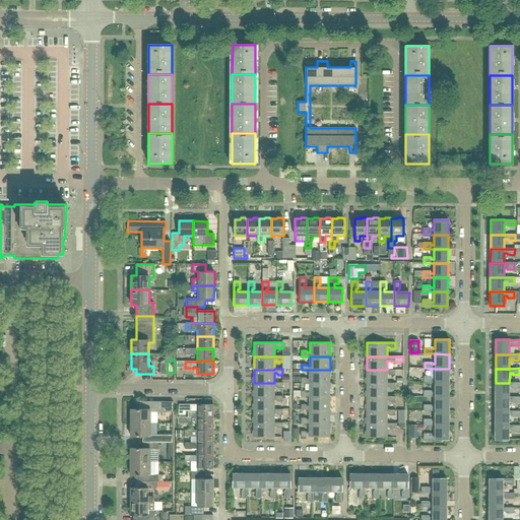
[(435,383),(449,383),(449,369),(435,369),(435,378),(432,378),(432,377),(425,377),(425,383),(435,383)]
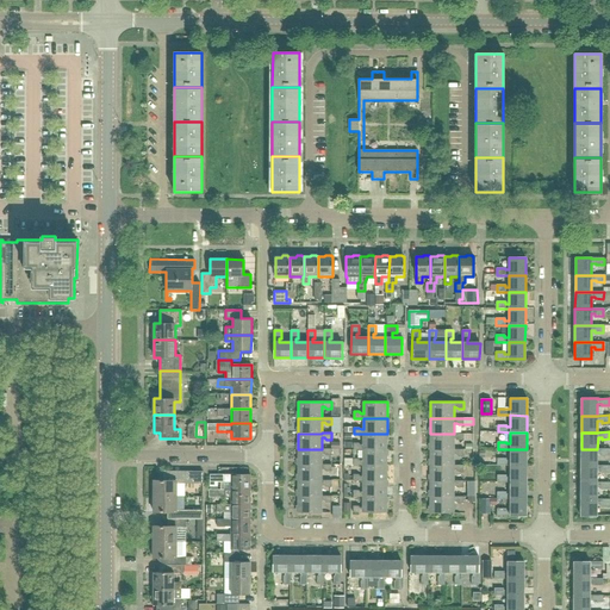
[(363,449),(387,449),(387,434),(363,434),(363,444),(361,444),(359,443),(354,443),(353,449),(363,449)]
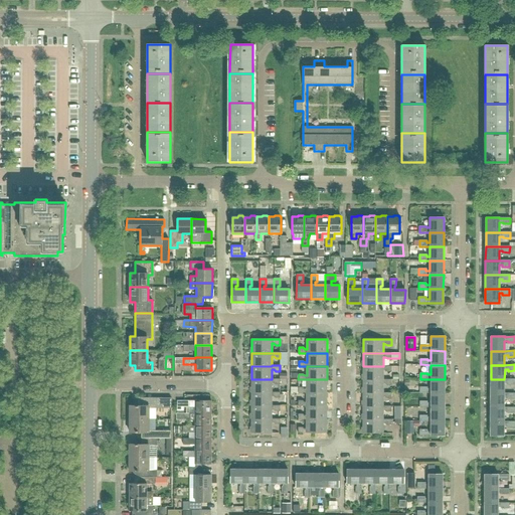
[(383,366),(363,366),(363,379),(383,379),(383,370),(385,370),(387,372),(391,372),(391,366),(383,366)]
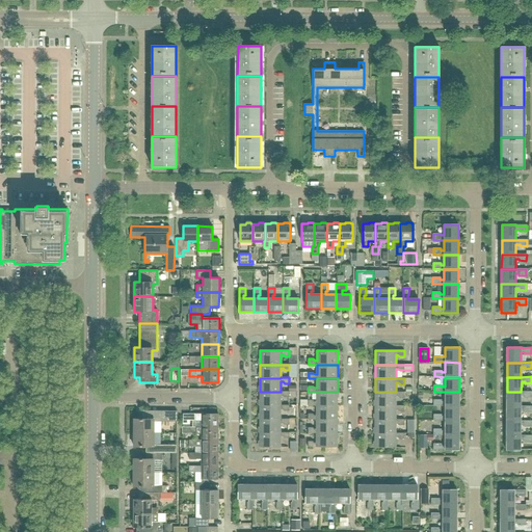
[(531,391),(521,392),(507,392),(506,406),(521,406),(521,396),(525,396),(525,398),(531,397),(531,391)]
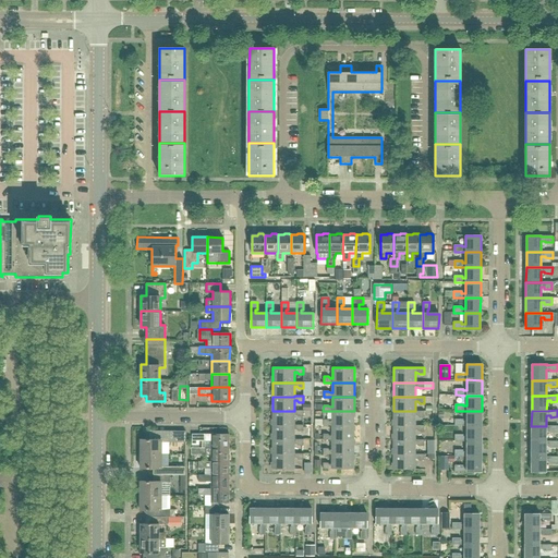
[(303,411),(294,411),(273,411),(273,425),(294,425),(294,415),(296,415),(299,416),(303,416),(303,411)]
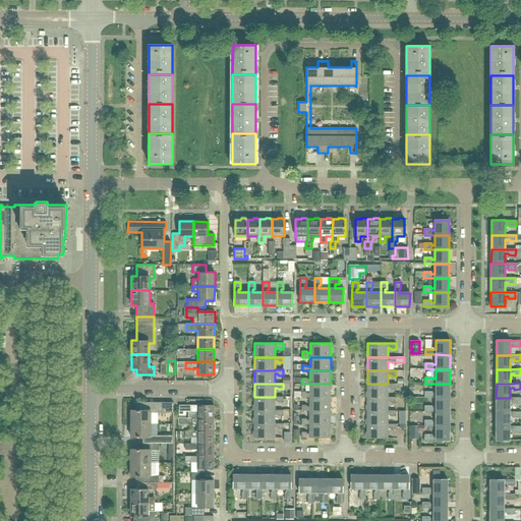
[(331,397),(331,384),(310,384),(309,394),(308,394),(306,392),(301,392),(301,398),(309,398),(309,397),(331,397)]
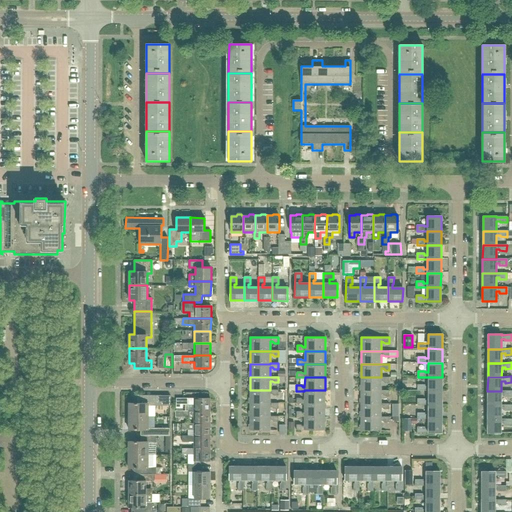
[(389,377),(381,377),(361,377),(361,391),(381,391),(381,390),(381,381),(383,381),(385,383),(389,383),(389,377)]
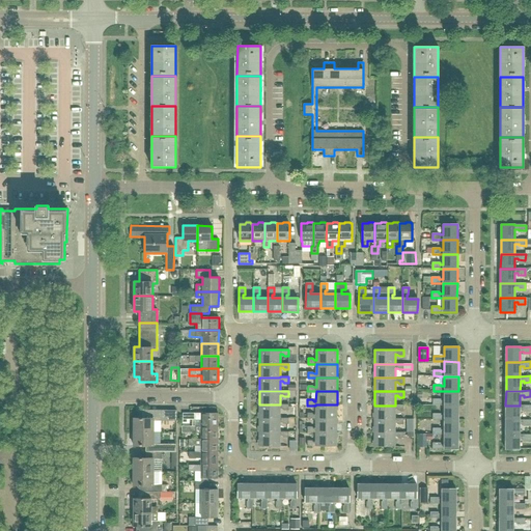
[(444,406),(458,406),(458,391),(444,391),(444,401),(441,401),(441,399),(432,399),(432,406),(444,406)]
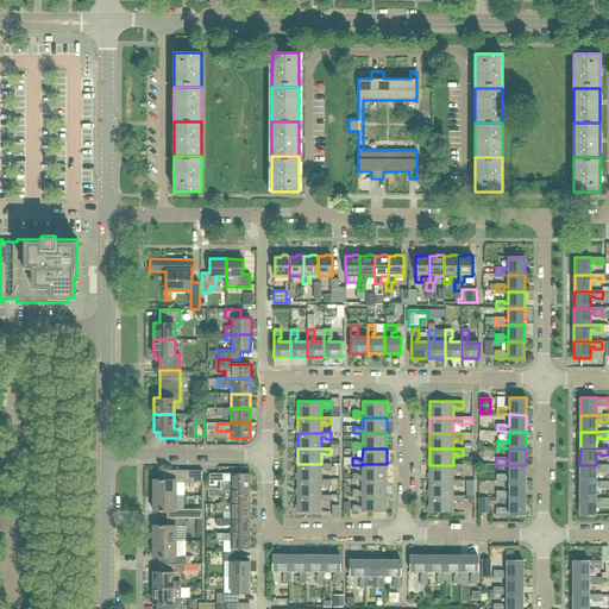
[(331,464),(321,464),(297,464),(297,479),(321,479),(321,469),(324,469),(326,470),(331,470),(331,464)]
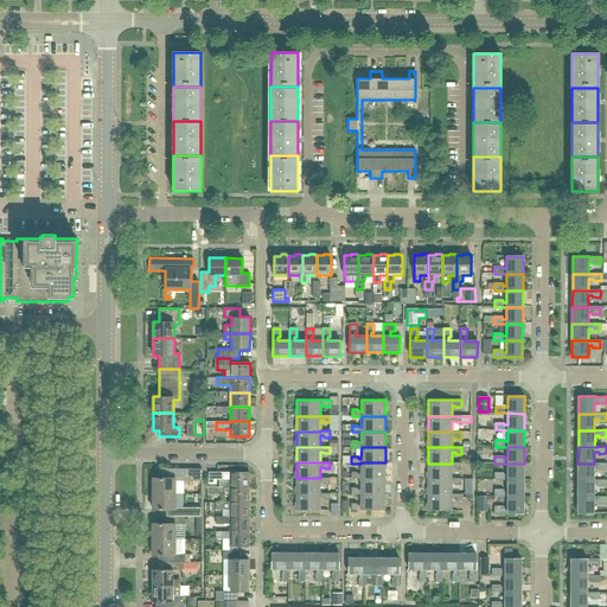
[(384,479),(385,462),(360,462),(360,464),(360,474),(359,474),(357,472),(351,472),(351,479),(360,479),(384,479)]
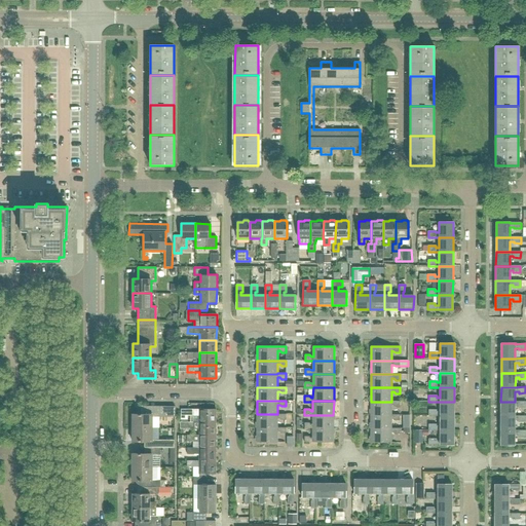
[(400,401),(391,401),(391,402),(371,402),(371,415),(391,415),(391,414),(391,405),(393,405),(395,407),(400,407),(400,401)]
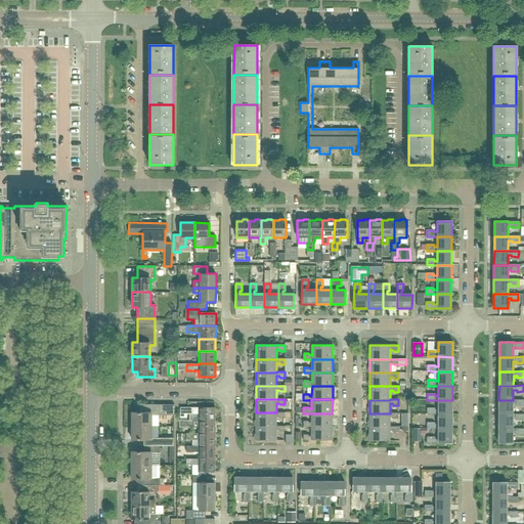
[(523,399),(513,400),(498,400),(498,415),(513,415),(513,404),(517,404),(517,406),(523,405),(523,399)]
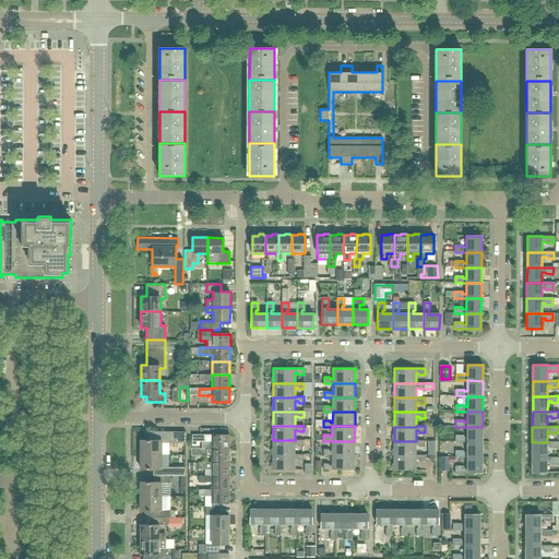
[(467,442),(483,442),(483,427),(467,427),(467,437),(464,437),(464,436),(455,436),(455,442),(467,442)]
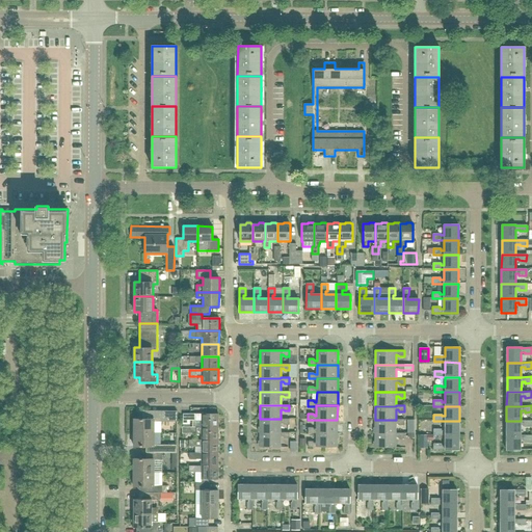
[(134,419),(134,432),(154,432),(154,421),(177,422),(178,422),(178,410),(147,410),(147,419),(134,419)]
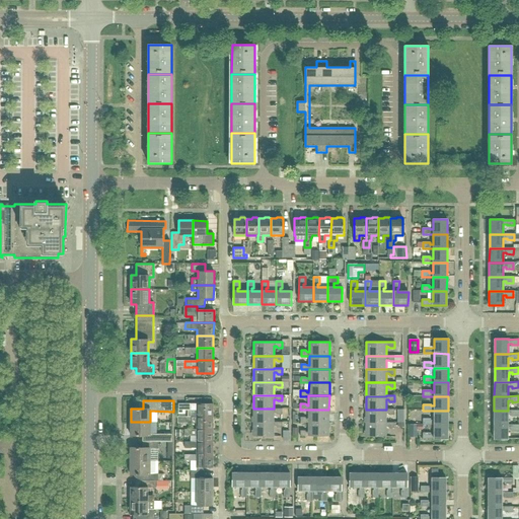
[(197,417),(213,417),(213,403),(178,403),(178,414),(178,417),(184,417),(184,414),(184,411),(197,411),(197,417)]
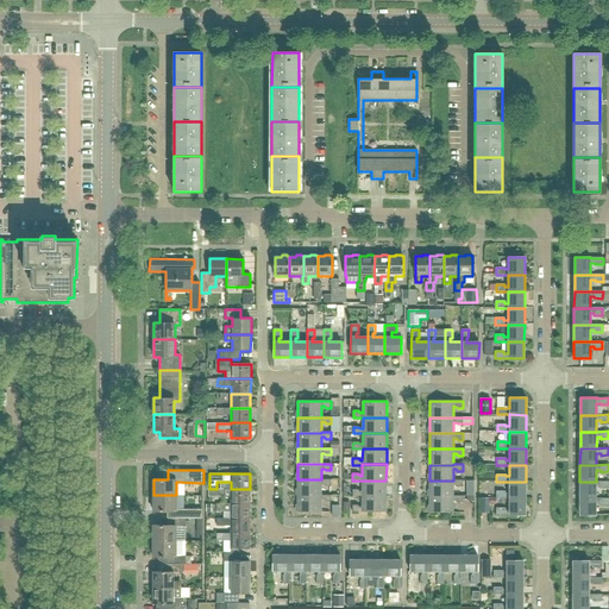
[(331,479),(321,479),(297,479),(297,495),(321,496),(321,495),(321,484),(324,484),(326,487),(331,487),(331,479)]
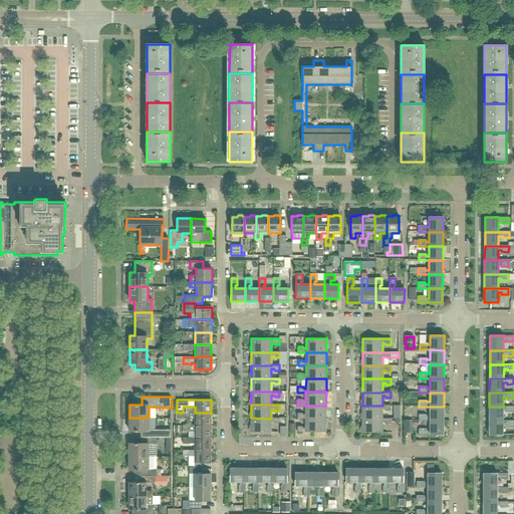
[(391,406),(382,405),(382,406),(362,406),(362,419),(382,419),(382,410),(384,410),(386,411),(391,411),(391,406)]
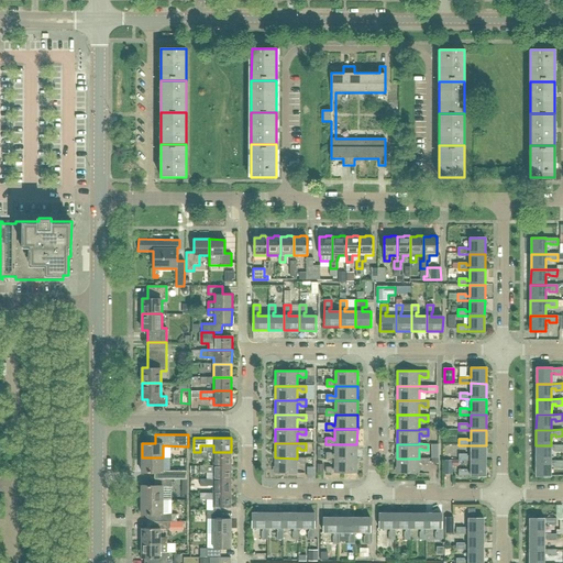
[(356,459),(356,444),(334,444),(334,454),(333,454),(331,452),(326,452),(326,459),(334,459),(356,459)]
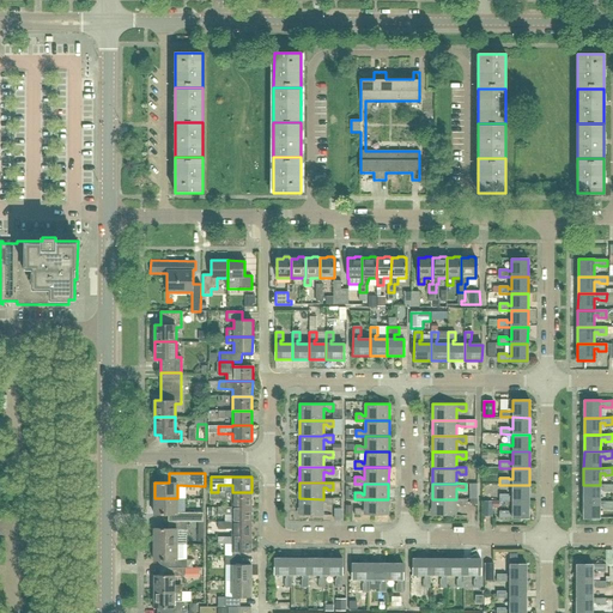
[(513,502),(529,502),(529,485),(513,485),(513,497),(509,497),(509,495),(499,495),(499,502),(513,502)]
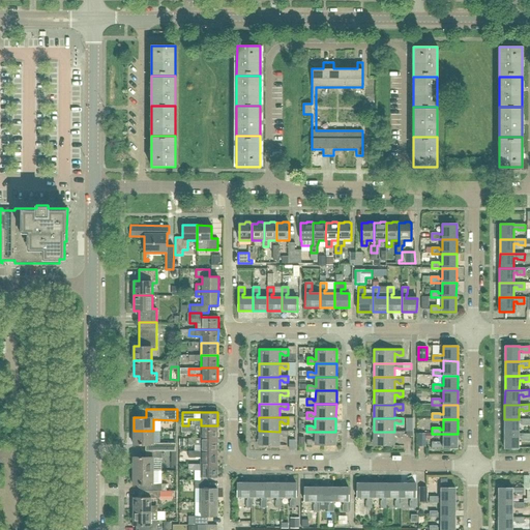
[(529,419),(519,419),(504,419),(504,434),(519,434),(519,423),(523,423),(523,425),(529,424),(529,419)]
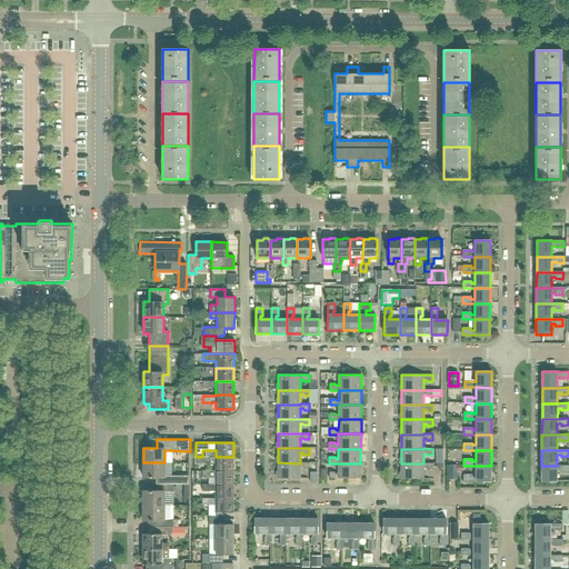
[(216,457),(210,457),(202,457),(196,457),(196,465),(210,463),(216,463),(216,470),(233,470),(233,457),(216,457)]
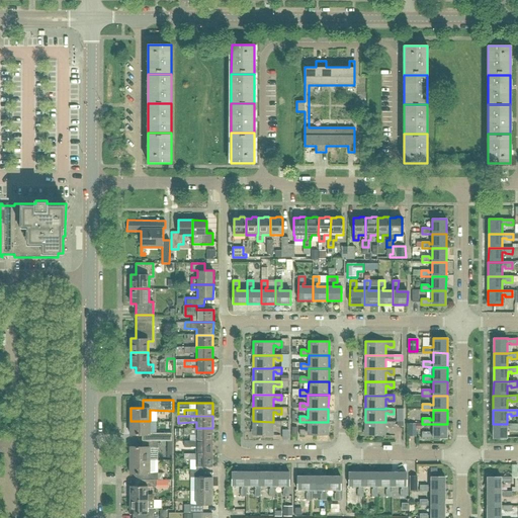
[(150,434),(150,421),(131,421),(131,434),(143,435),(143,441),(158,441),(158,434),(150,434)]
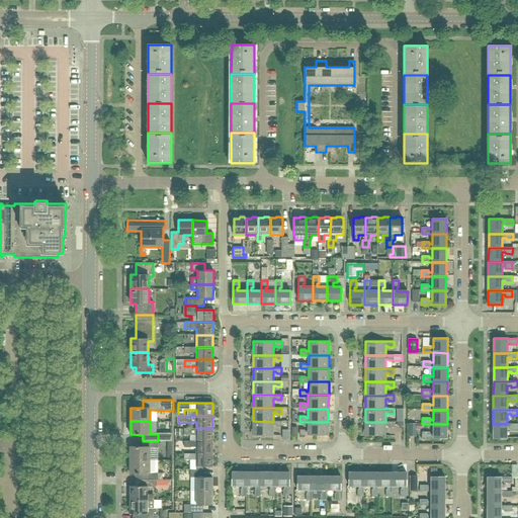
[(281,421),(273,421),(273,422),(253,421),(253,435),(273,435),(273,425),(275,425),(277,427),(281,427),(281,421)]
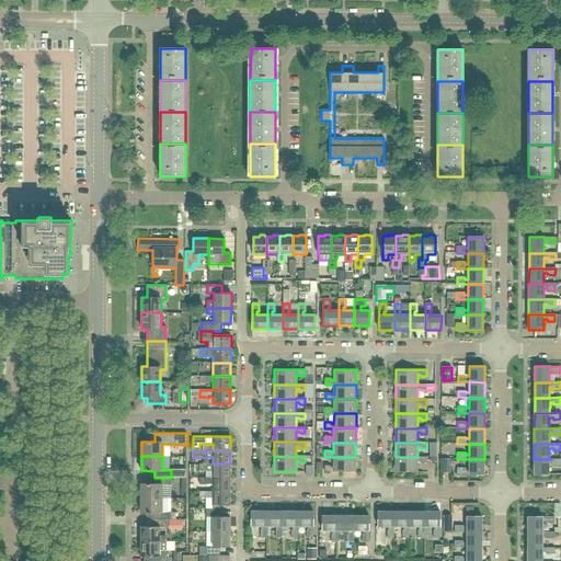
[(355,471),(355,457),(333,457),(333,467),(331,467),(330,466),(324,466),(324,471),(355,471)]
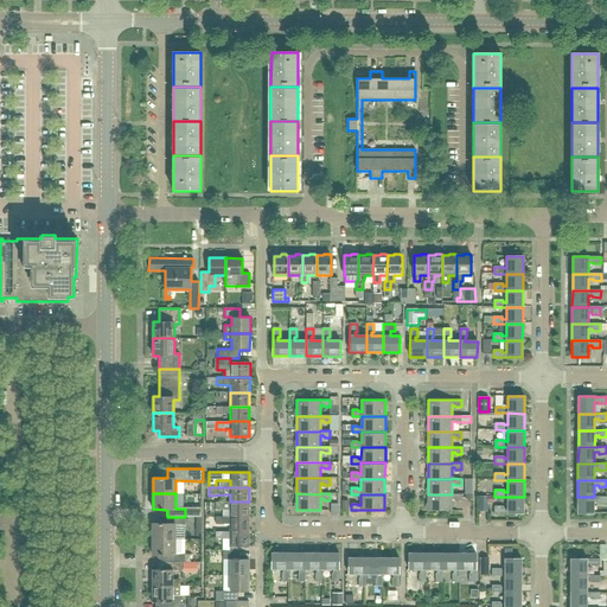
[(461,494),(452,494),(428,494),(428,511),(452,511),(452,499),(454,499),(455,500),(461,500),(461,494)]
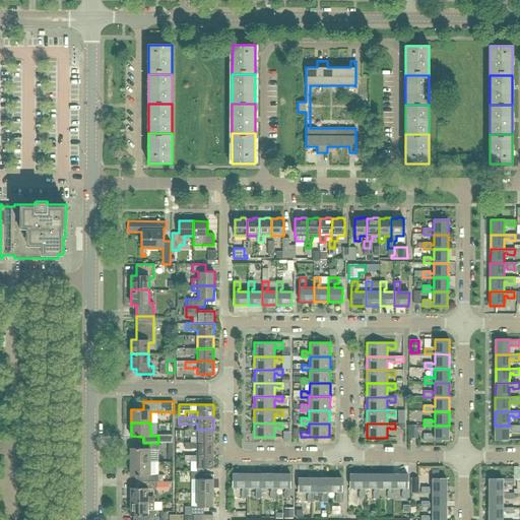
[(409,425),(409,437),(418,437),(418,431),(424,431),(424,425),(409,425)]
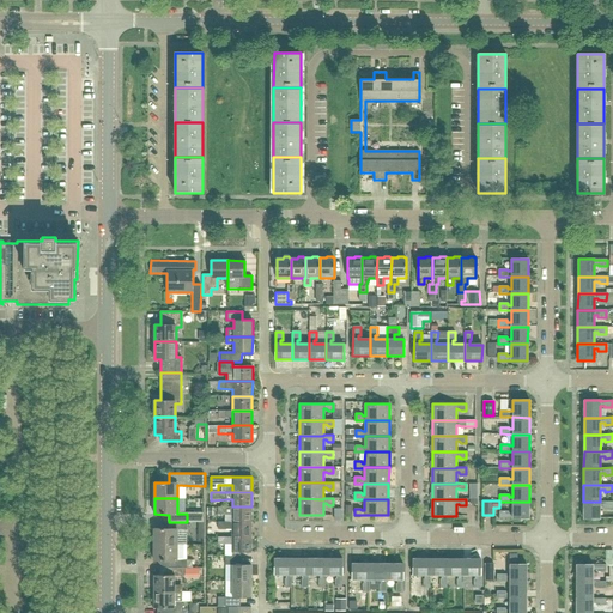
[(509,514),(509,511),(499,511),(499,519),(528,519),(529,502),(513,502),(513,514),(509,514)]
